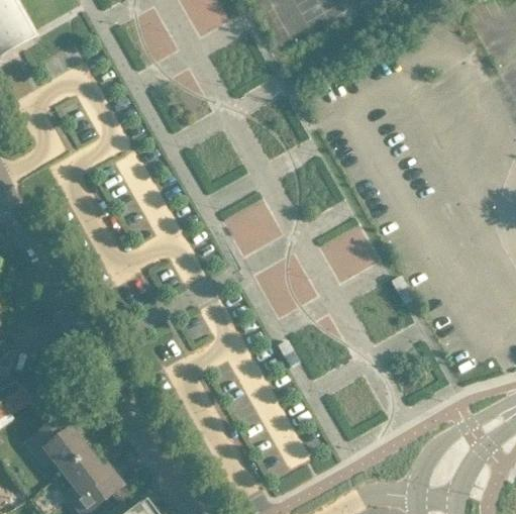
[(0,0),(0,48),(31,32),(13,0),(0,0)]
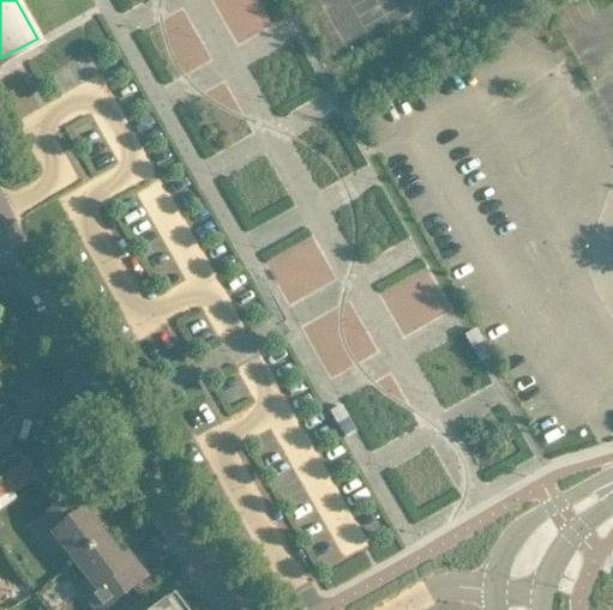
[(464,333),(479,360),(492,352),(478,326),(464,333)]
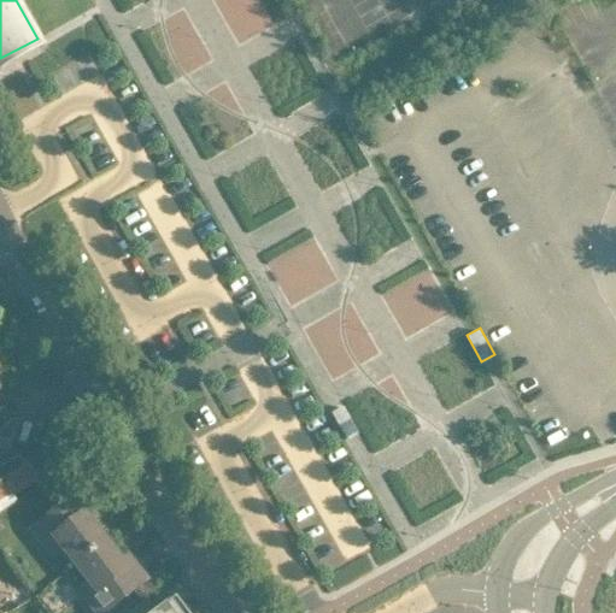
[(358,430),(344,404),(330,411),(345,437),(358,430)]
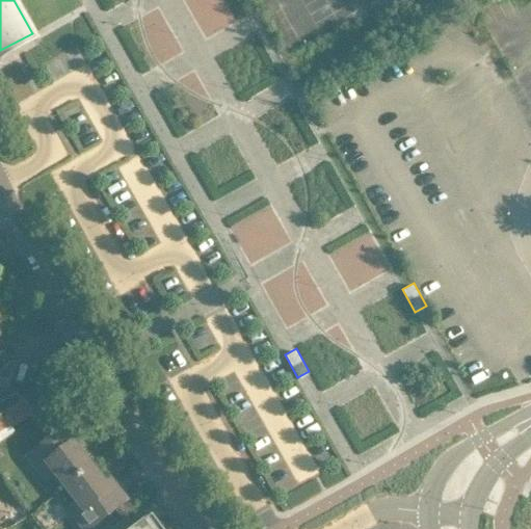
[(0,369),(4,367),(3,366),(8,363),(2,350),(0,351),(0,369)]
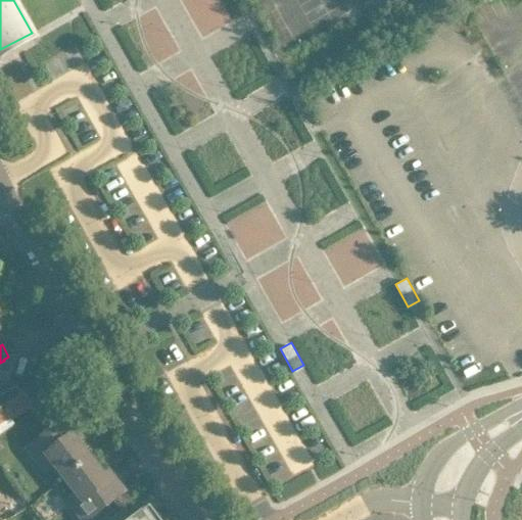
[(0,423),(9,418),(10,417),(29,408),(16,383),(0,391),(0,423)]
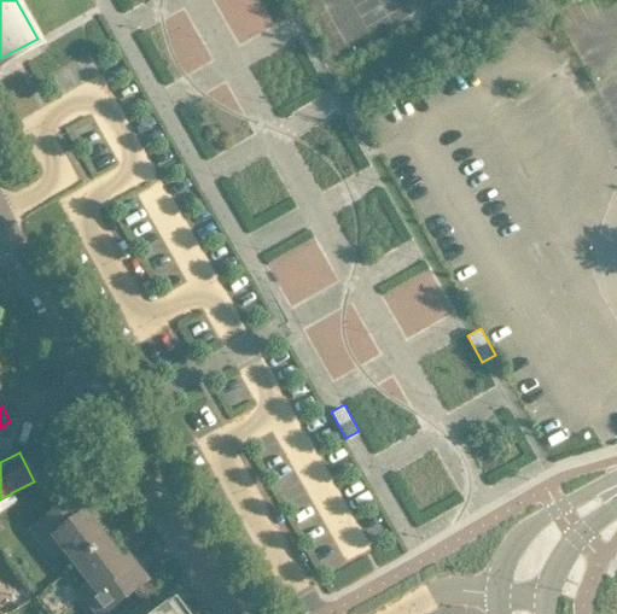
[(62,549),(74,565),(105,541),(85,513),(91,508),(79,491),(30,528),(52,556),(62,549)]
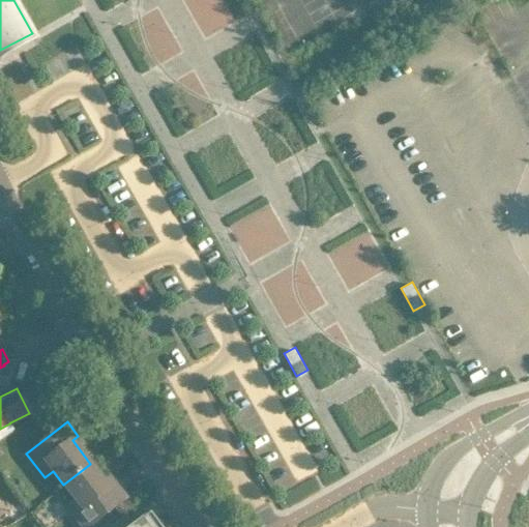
[(90,464),(63,485),(75,498),(82,508),(75,515),(84,526),(86,526),(109,509),(125,497),(115,484),(109,488),(103,479),(90,464)]
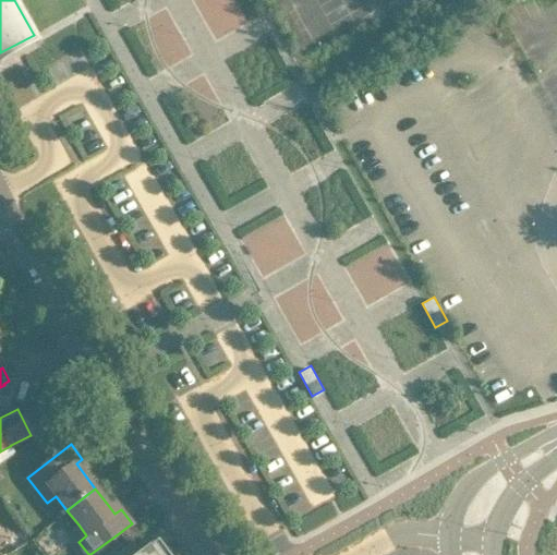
[(113,554),(169,554),(158,540),(137,554),(130,554),(124,547),(113,554)]
